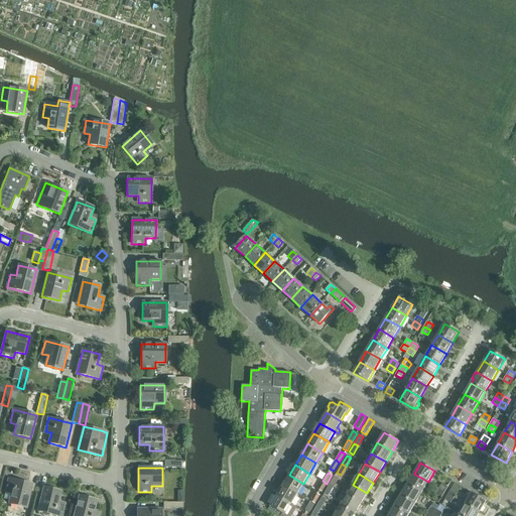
[(414,474),(407,485),(421,493),(428,482),(414,474)]
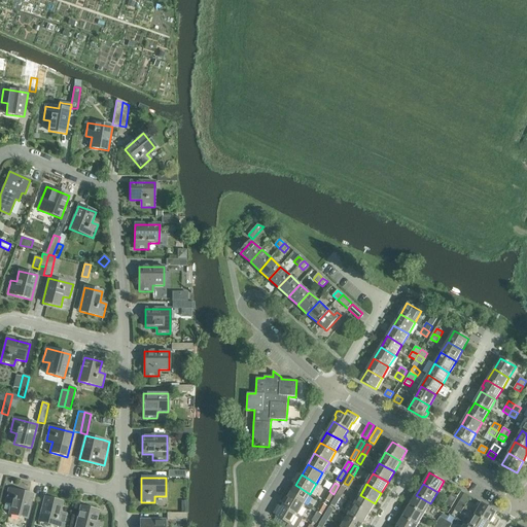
[(295,485),(289,496),(304,504),(310,494),(295,485)]
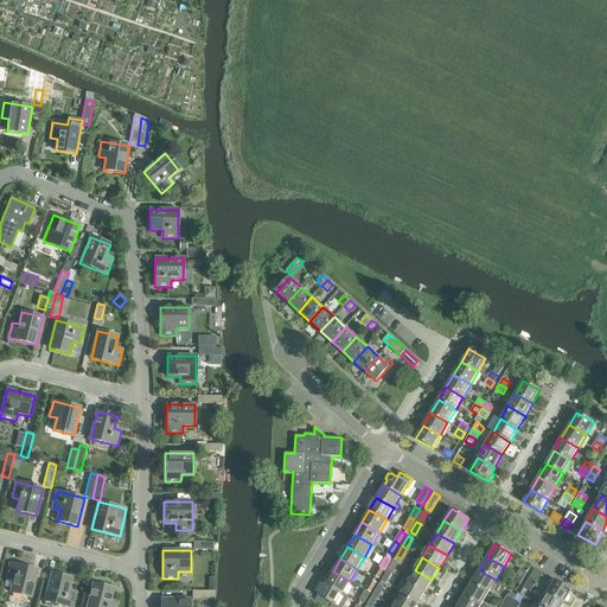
[(394,560),(388,570),(393,573),(398,563),(394,560)]
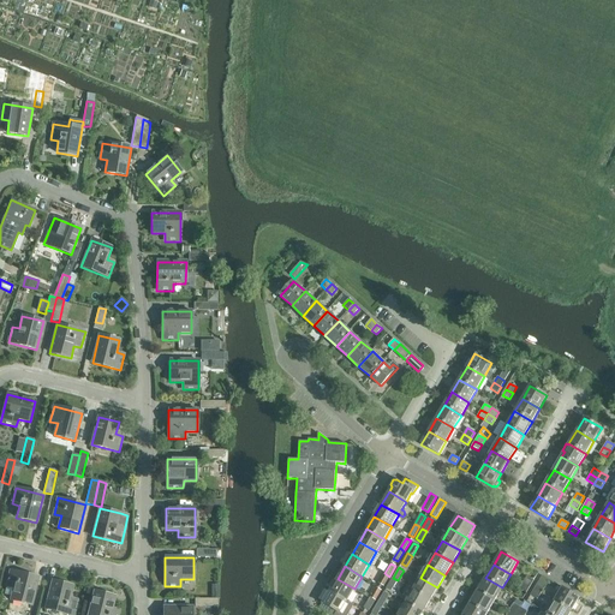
[(6,586),(13,589),(11,601),(31,605),(39,578),(10,571),(6,586)]
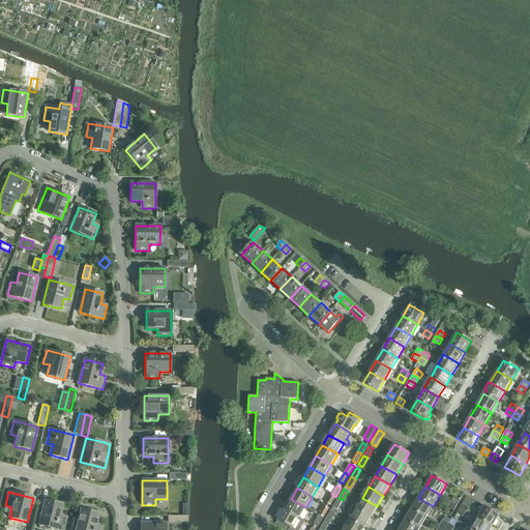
[(335,497),(331,494),(326,503),(330,505),(335,497)]
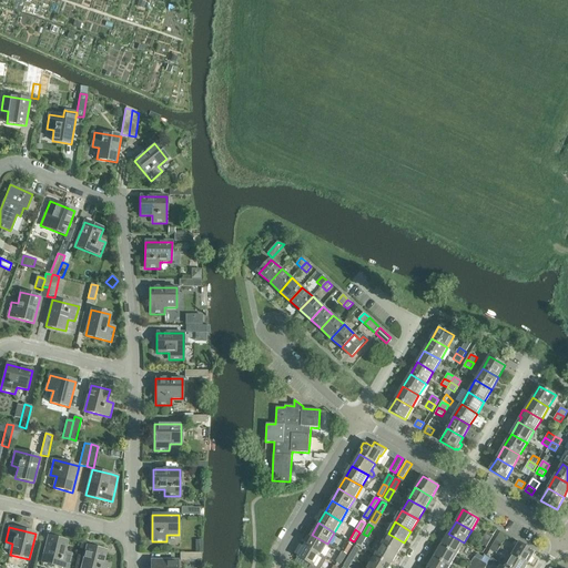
[(486,533),(484,538),(489,541),(493,536),(486,533)]
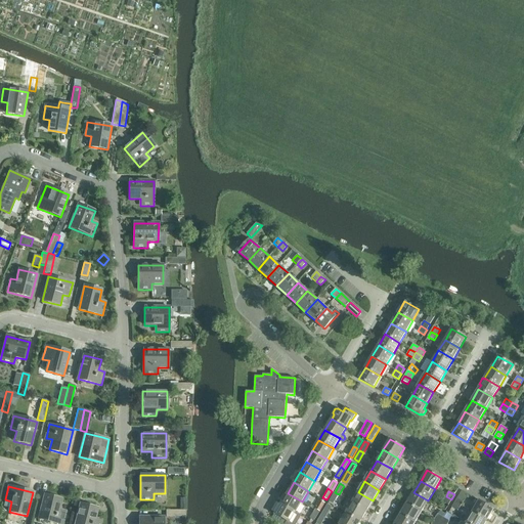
[(339,494),(335,492),(330,501),(334,504),(339,494)]
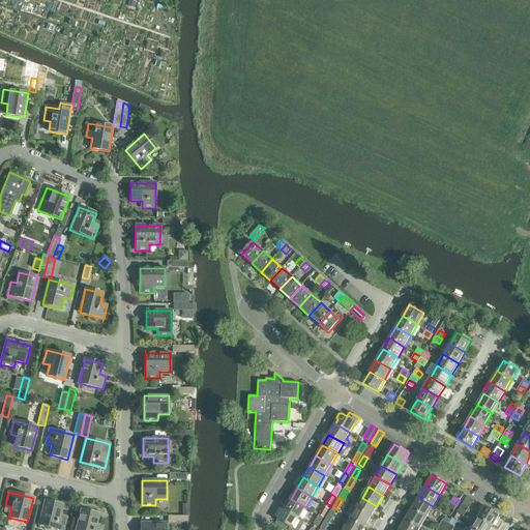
[(362,498),(356,508),(371,518),(377,506),(362,498)]
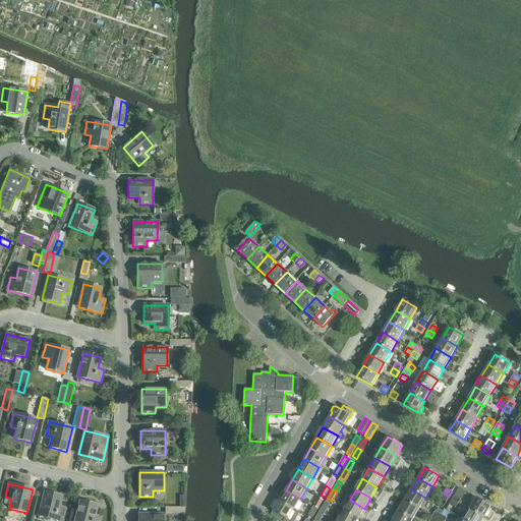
[(411,489),(405,500),(419,509),(425,498),(411,489)]
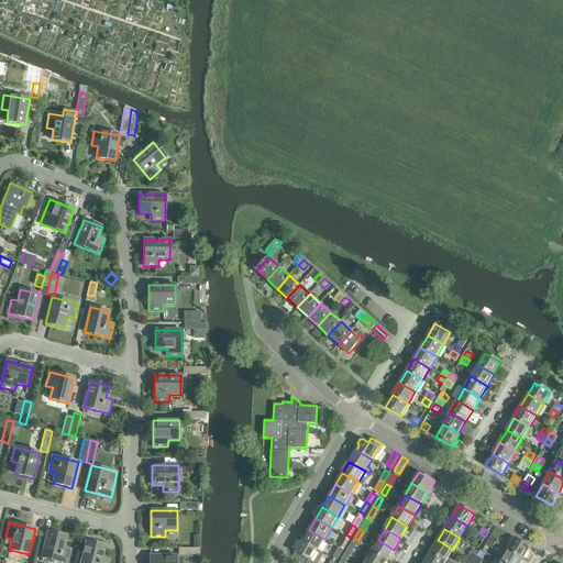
[(309,530),(301,541),(318,551),(324,539),(309,530)]
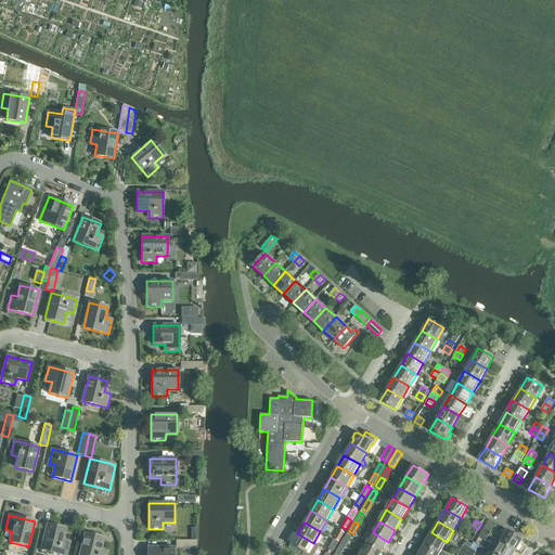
[(66,529),(47,525),(41,550),(63,554),(66,554),(69,542),(63,540),(66,529)]
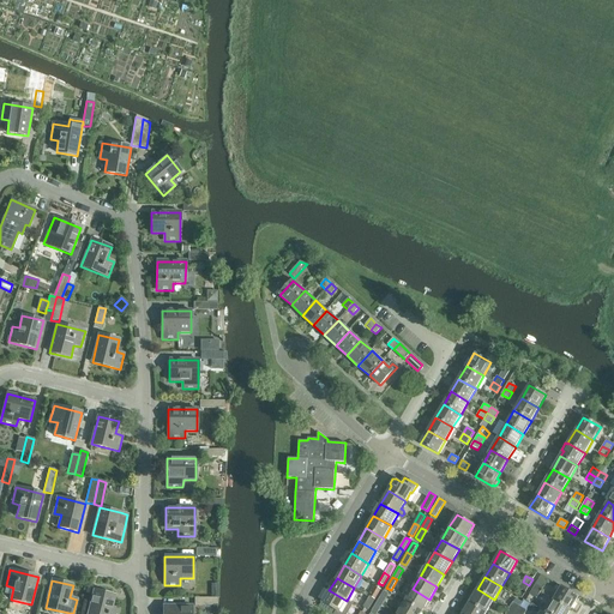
[(529,585),(523,582),(518,588),(525,591),(529,585)]
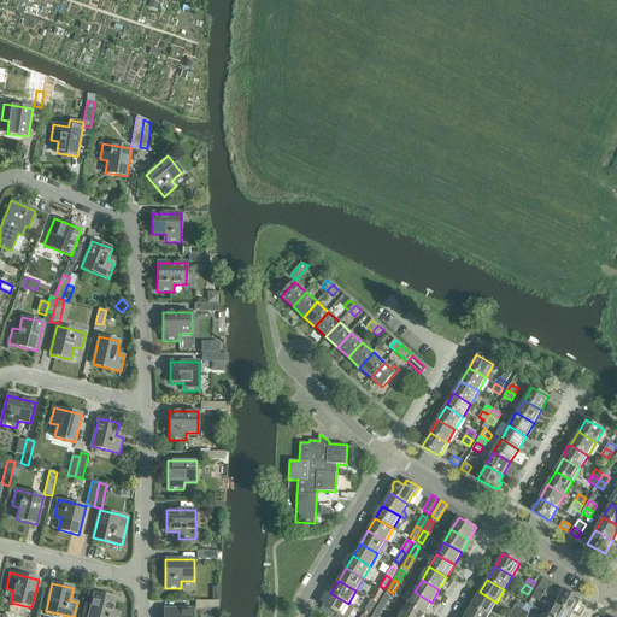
[(540,585),(536,591),(544,595),(547,589),(540,585)]
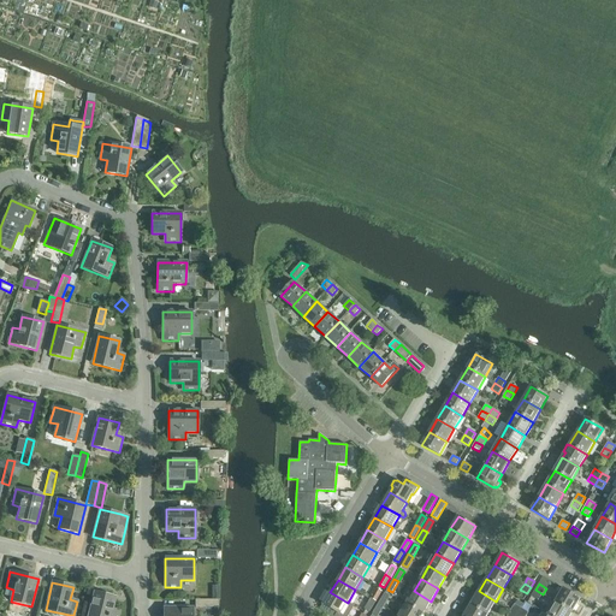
[(377,588),(371,599),(375,602),(381,592),(377,588)]
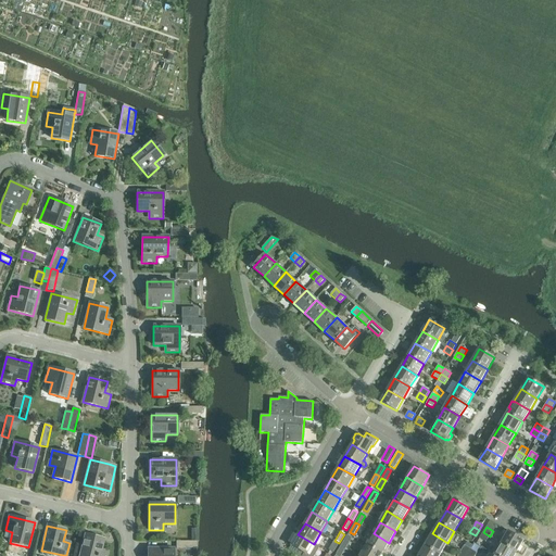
[(508,531),(502,543),(517,552),(523,541),(508,531)]
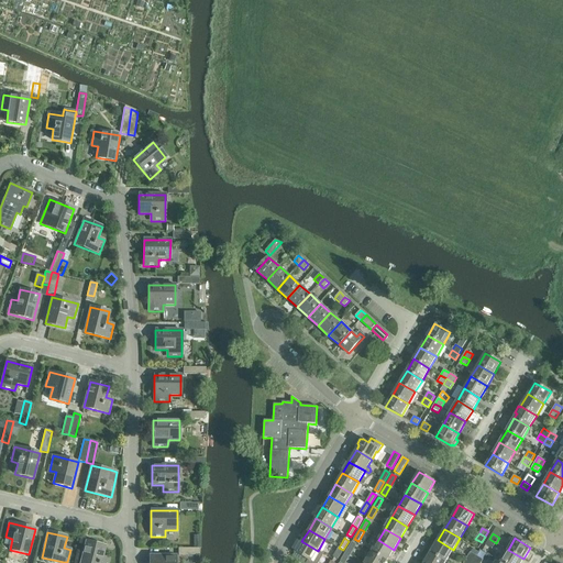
[(496,543),(489,539),(486,544),(493,549),(496,543)]
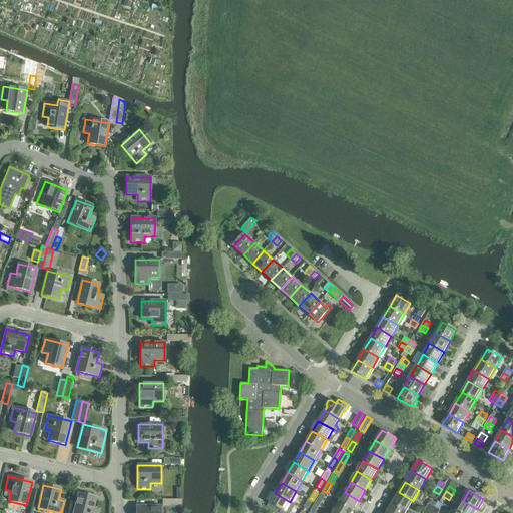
[(345,492),(339,503),(353,511),(359,501),(345,492)]
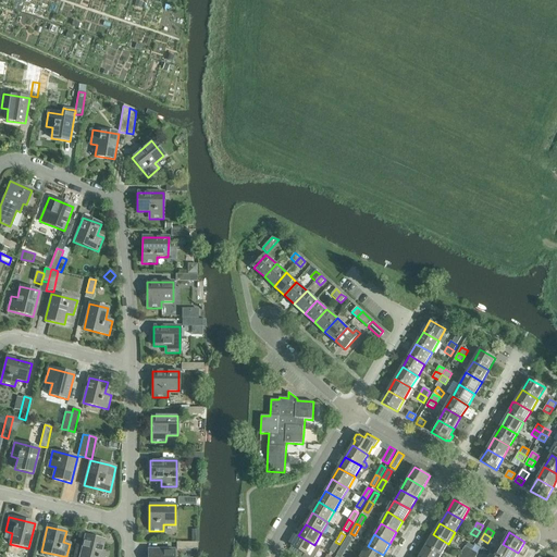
[(433,534),(425,546),(442,556),(448,544),(433,534)]
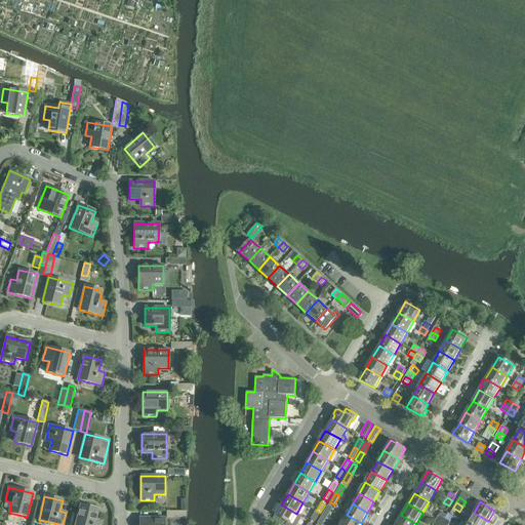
[(75,524),(101,524),(102,521),(95,520),(98,510),(80,505),(75,524)]
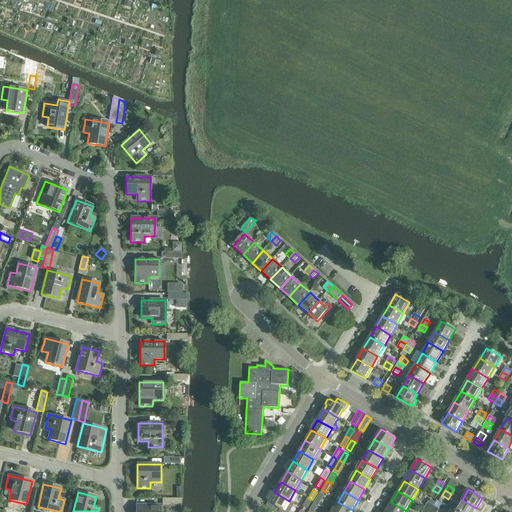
[(289,501),(274,492),(268,503),(283,511),(289,501)]
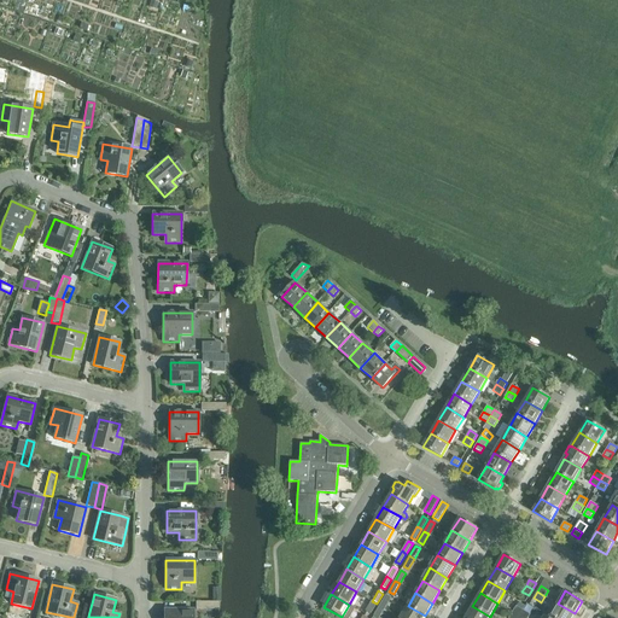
[(386,595),(380,606),(385,608),(391,598),(386,595)]
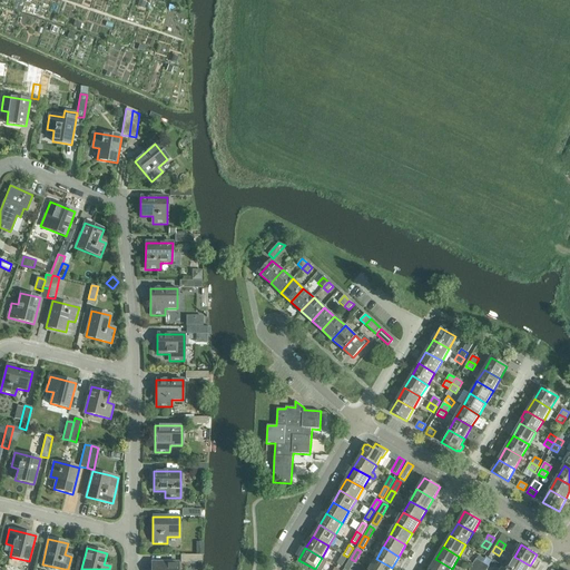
[(347,557),(343,554),(337,563),(342,567),(347,557)]
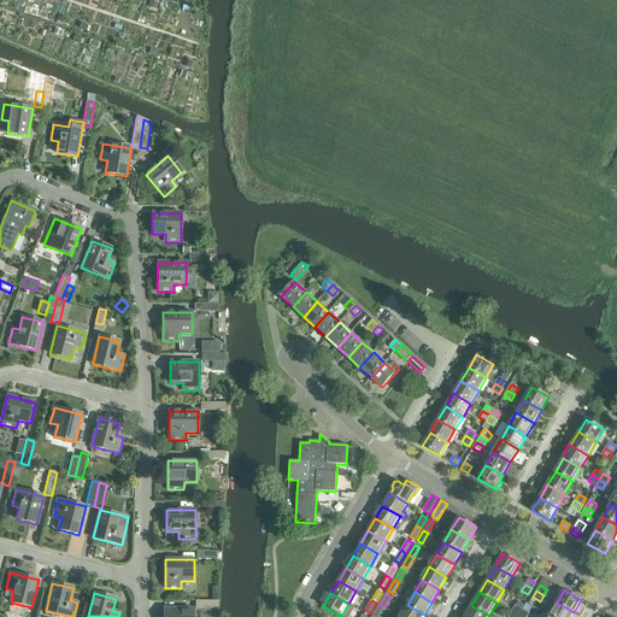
[(557,603),(548,616),(551,616),(570,616),(574,612),(557,603)]
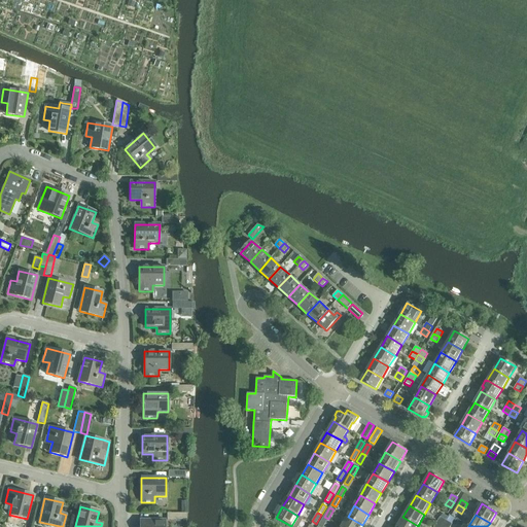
[(322,526),(328,519),(324,517),(319,525),(321,526),(322,526)]
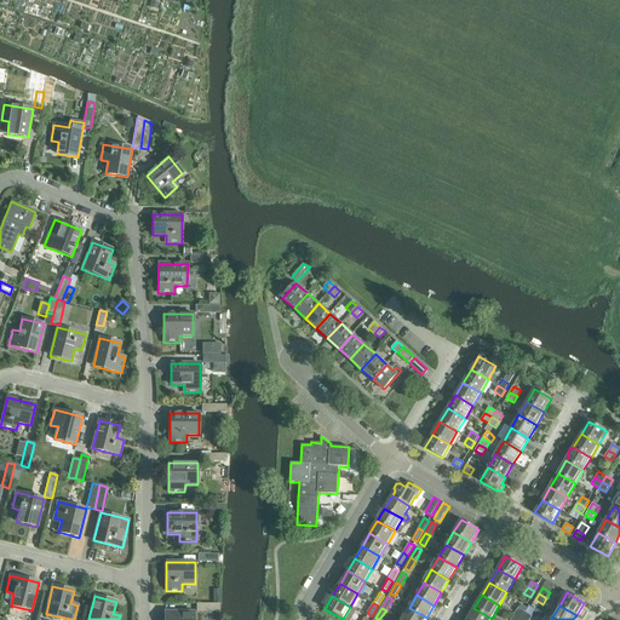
[(409,608),(402,619),(401,619),(424,619),(426,618),(409,608)]
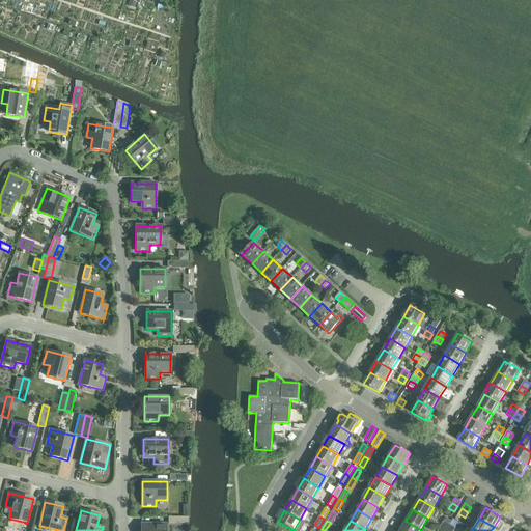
[(406,521),(399,530),(419,530),(421,530),(406,521)]
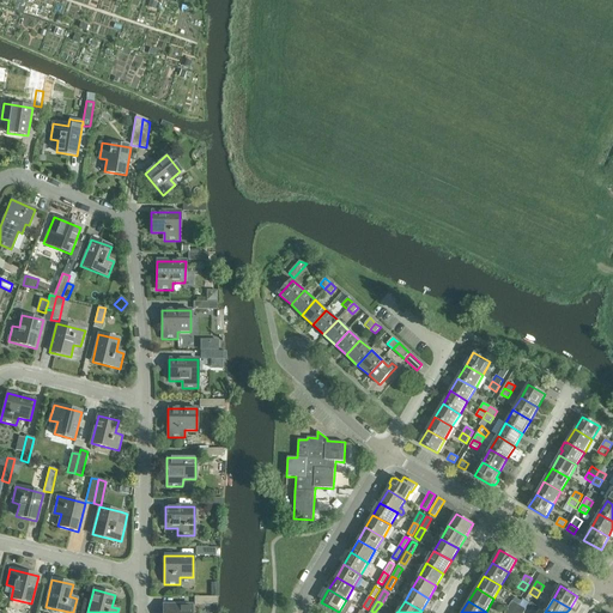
[(513,601),(509,607),(515,612),(519,606),(513,601)]
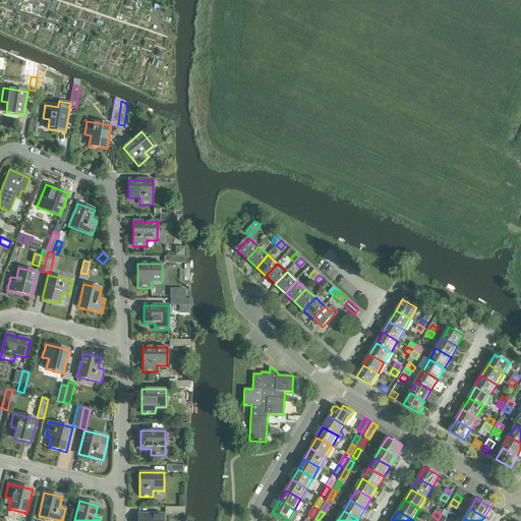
[(271,515),(280,520),(287,520),(288,520),(273,512),(271,515)]
